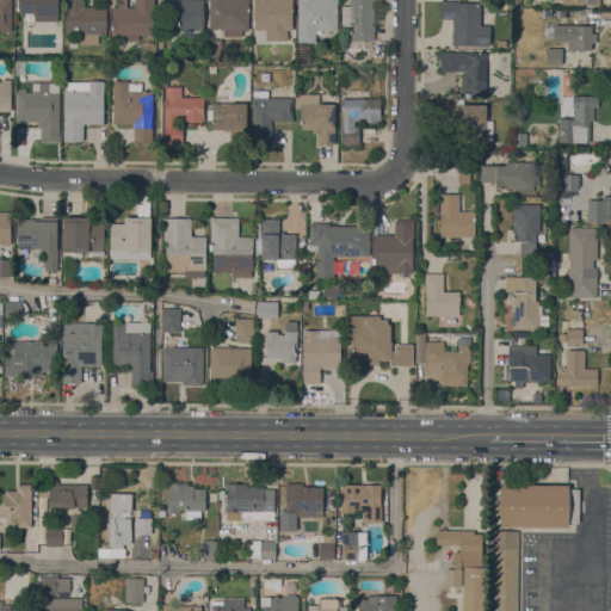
[(0,0),(11,0),(11,32),(0,32),(0,0)]
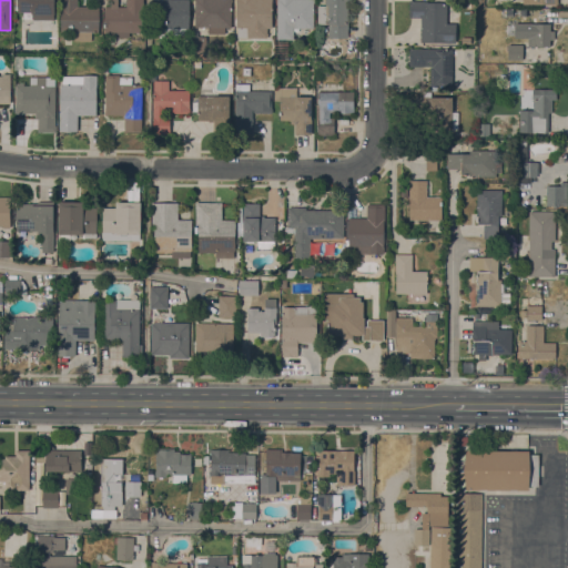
[(32,20),(32,12),(18,12),(18,0),(53,0),(53,20),(32,20)]
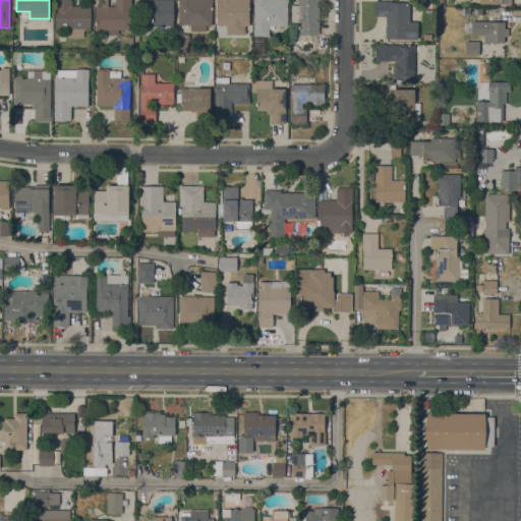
[(91,6),(90,30),(83,30),(83,38),(67,38),(67,30),(56,29),(56,8),(55,8),(55,0),(71,0),(71,6),(91,6)]
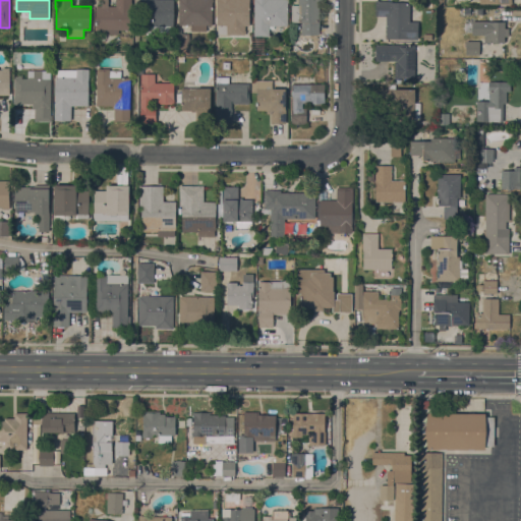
[(116,6),(116,0),(130,0),(130,31),(118,30),(118,35),(96,35),(96,6),(116,6)]
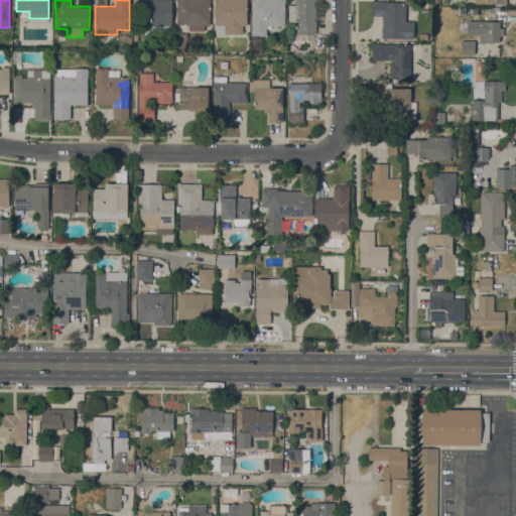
[(171,0),(171,32),(152,31),(152,29),(143,29),(144,1),(139,1),(139,0),(171,0)]
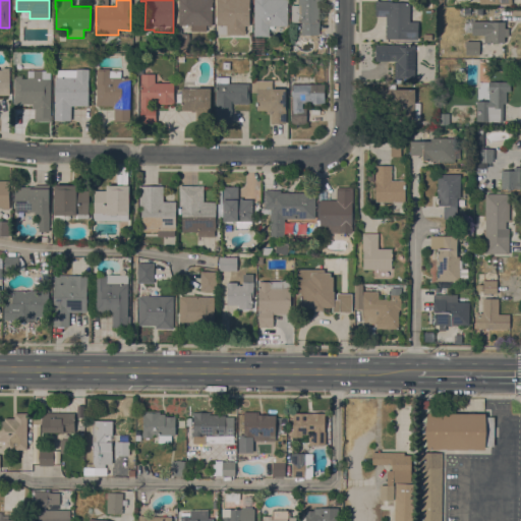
[(213,0),(213,2),(212,2),(212,25),(206,24),(206,32),(190,32),(190,24),(179,24),(179,0),(213,0)]
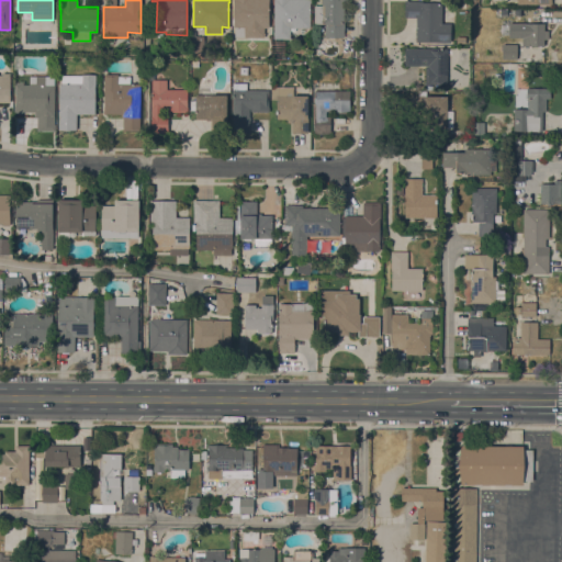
[(269,0),(269,27),(265,27),(265,37),(235,37),(235,27),(234,27),(234,0),(269,0)]
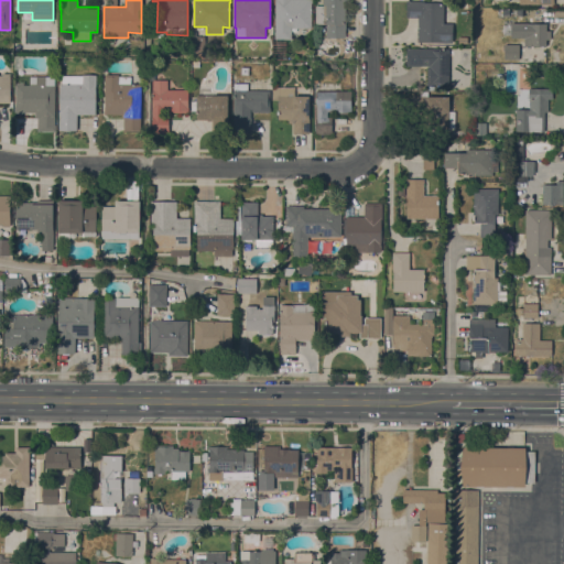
[(274,0),(312,0),(312,3),(311,3),(311,28),(291,28),(291,40),(274,40),(274,0)]
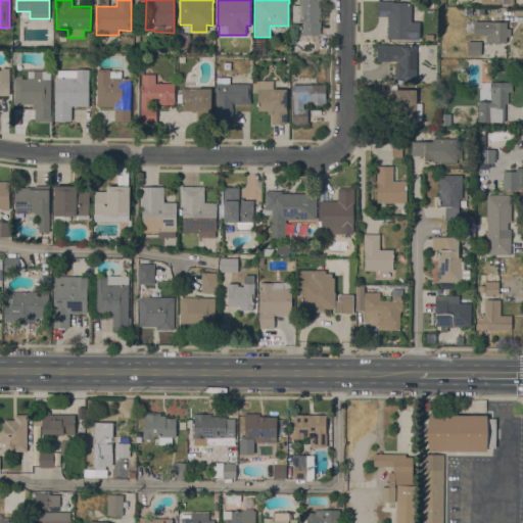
[(292,5),(299,5),(299,0),(324,0),(324,3),(320,3),(320,35),(302,35),(302,22),(292,22),(292,5)]
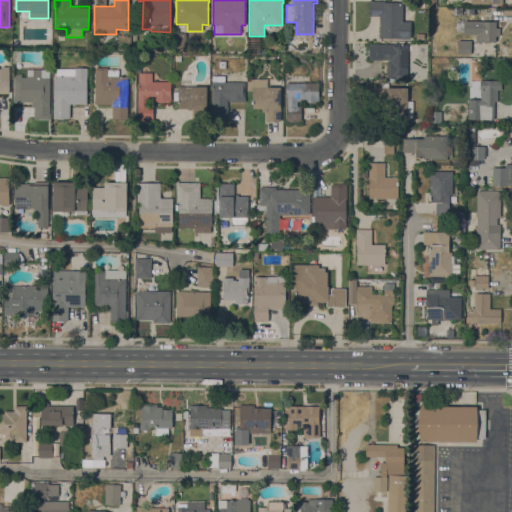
[(379,16),(369,16),(369,1),(385,1),(385,2),(402,2),(402,22),(410,22),(410,38),(379,38),(379,16)]
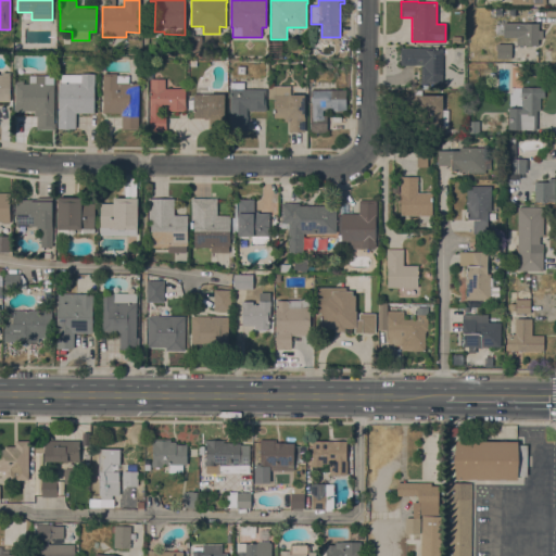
[(517,37),(504,37),(503,23),(539,23),(539,30),(542,30),(542,39),(539,39),(539,45),(517,46),(517,40),(517,37)]
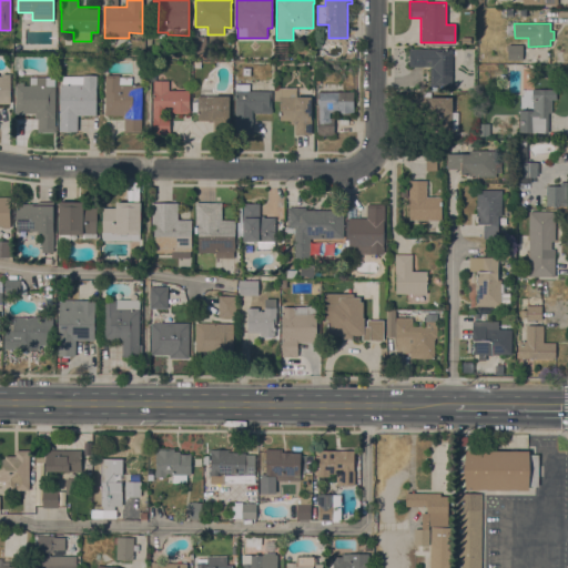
[(206,37),(206,50),(193,50),(193,37),(206,37)]
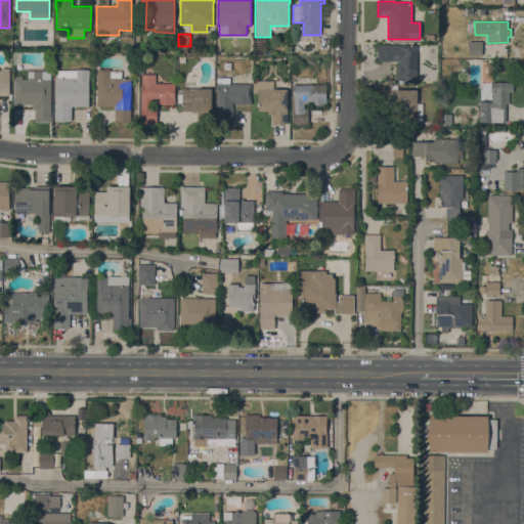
[(482,42),(482,55),(468,55),(469,41),(482,42)]
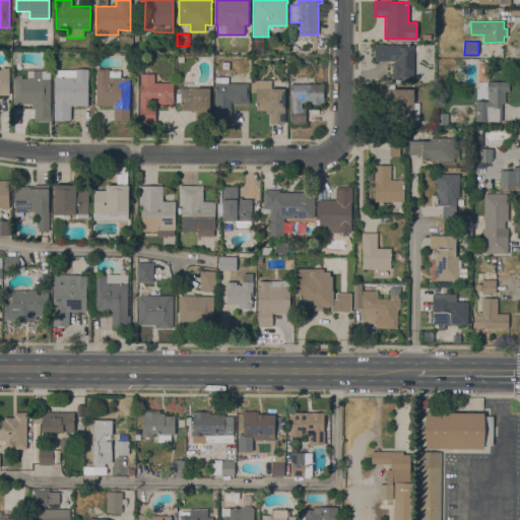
[(413,45),(413,79),(393,79),(394,61),(374,61),(374,45),(413,45)]
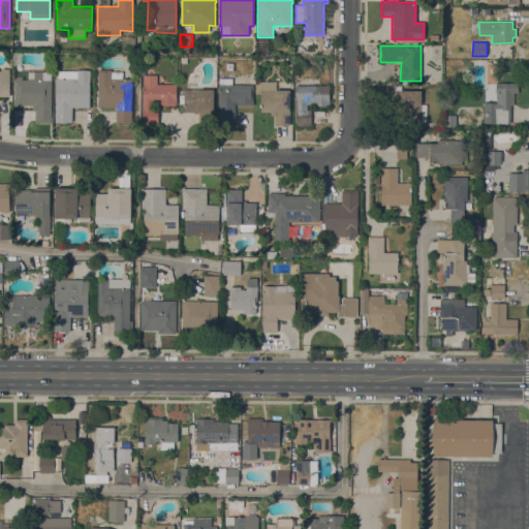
[(0,70),(2,70),(2,69),(9,69),(9,97),(0,96),(0,70)]
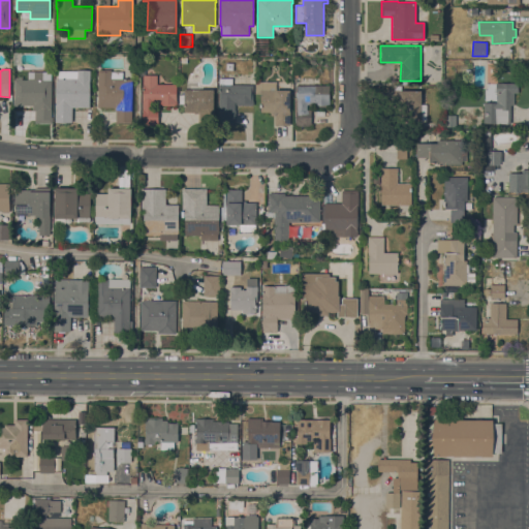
[(56,79),(57,79),(58,71),(78,71),(78,70),(90,70),(89,107),(71,107),(71,122),(55,122),(56,79)]
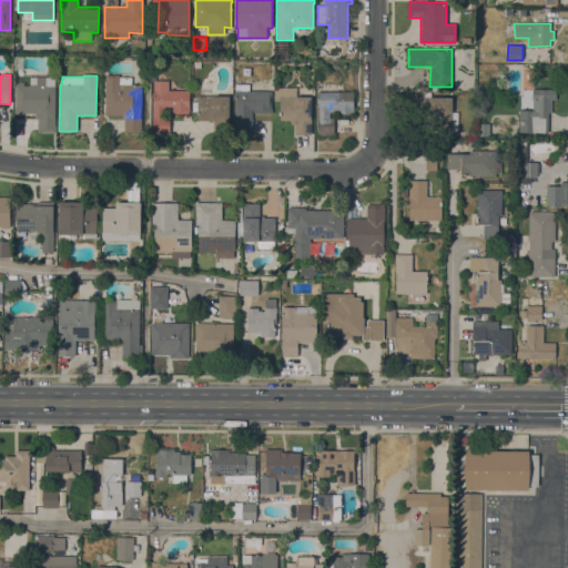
[(105,75),(119,75),(119,77),(131,77),(131,84),(141,84),(141,132),(124,132),(124,115),(104,115),(105,75)]
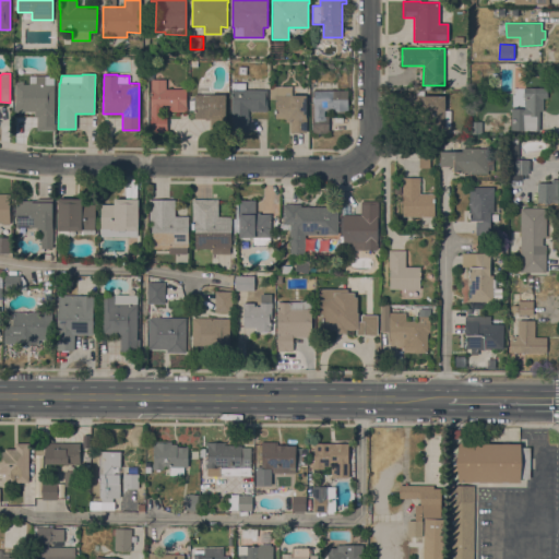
[(23,84),(33,84),(33,83),(35,83),(35,76),(48,76),(48,85),(54,85),(54,125),(55,125),(55,131),(36,130),(37,117),(34,117),(34,116),(16,116),(16,113),(14,111),(14,83),(23,83),(23,84)]
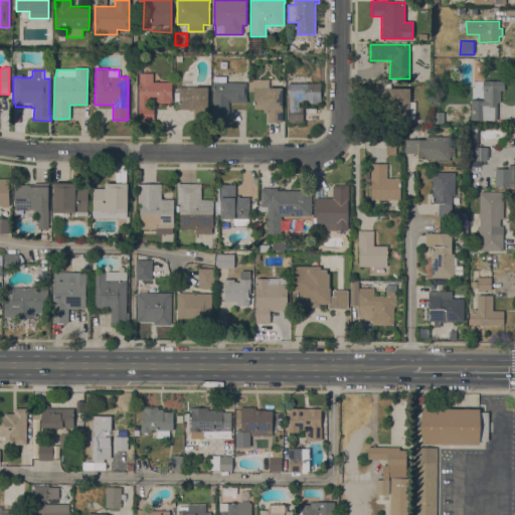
[(172,82),(172,102),(170,102),(170,103),(157,103),(157,102),(151,101),(151,104),(154,104),(154,121),(152,121),(152,122),(139,122),(139,72),(153,73),(153,82),(172,82)]
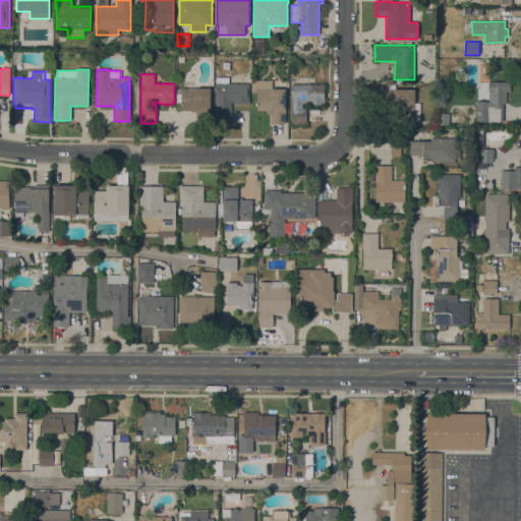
[(249,83),(248,100),(249,100),(249,104),(232,104),(232,101),(231,101),(231,109),(231,123),(215,123),(216,76),(228,77),(228,83),(249,83)]
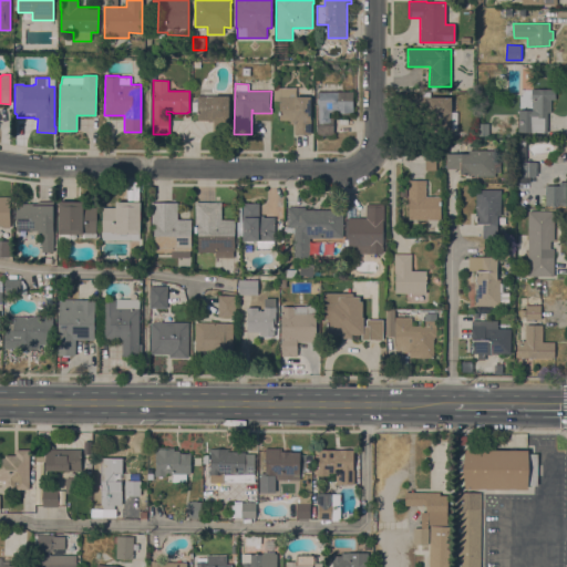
[(199,95),(199,88),(212,88),(212,92),(214,92),(214,95),(229,95),(228,122),(207,122),(207,120),(196,120),(197,95),(199,95)]
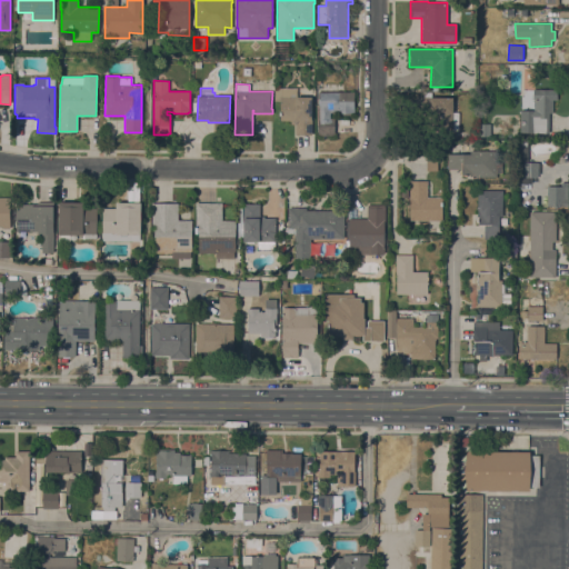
[(297,89),(297,92),(296,92),(296,97),(311,97),(311,136),(295,135),(295,125),(290,125),(290,121),(280,120),(280,101),(275,101),(275,88),(297,89)]
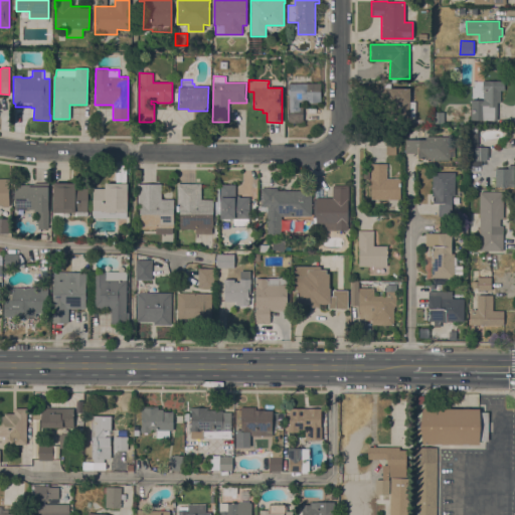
[(500,102),(497,102),(497,121),(471,120),(471,100),(483,100),(484,80),(505,80),(504,91),(500,91),(500,102)]
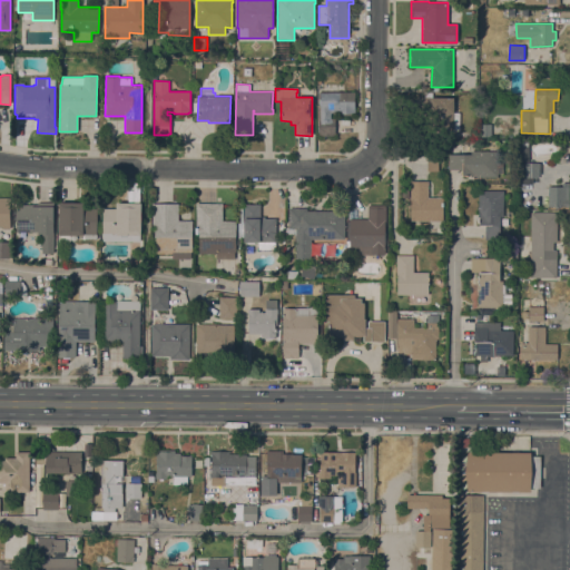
[(355,92),(354,115),(353,115),(353,116),(338,116),(338,114),(331,114),(331,119),(335,119),(335,136),(318,135),(318,92),(355,92)]
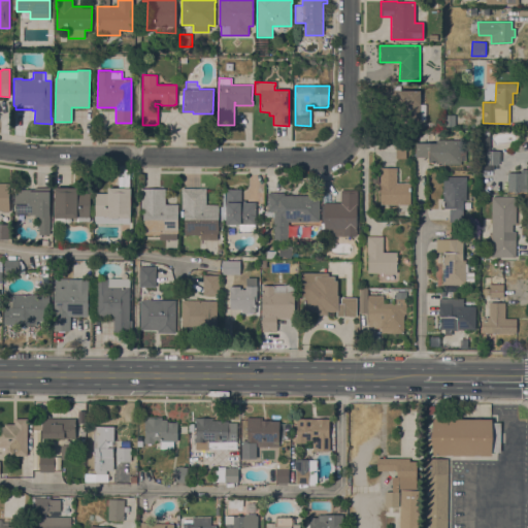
[(425,120),(400,120),(400,104),(385,104),(386,90),(393,90),(393,86),(399,87),(399,90),(420,91),(420,104),(425,104),(425,120)]
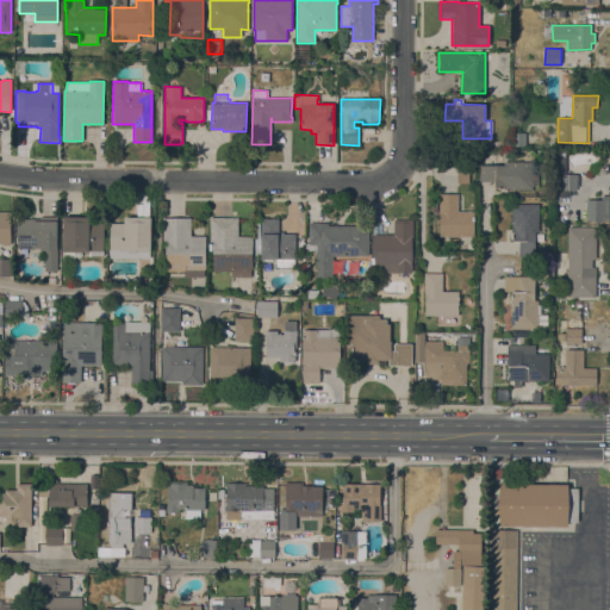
[(514,132),(526,132),(526,147),(514,147),(514,132)]
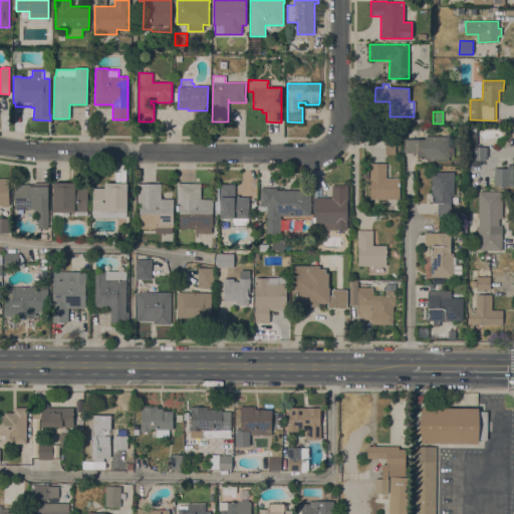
[(485,161),(480,161),(480,166),(467,166),(468,126),(477,126),(476,147),(486,147),(486,148),(488,148),(487,158),(486,158),(485,161)]
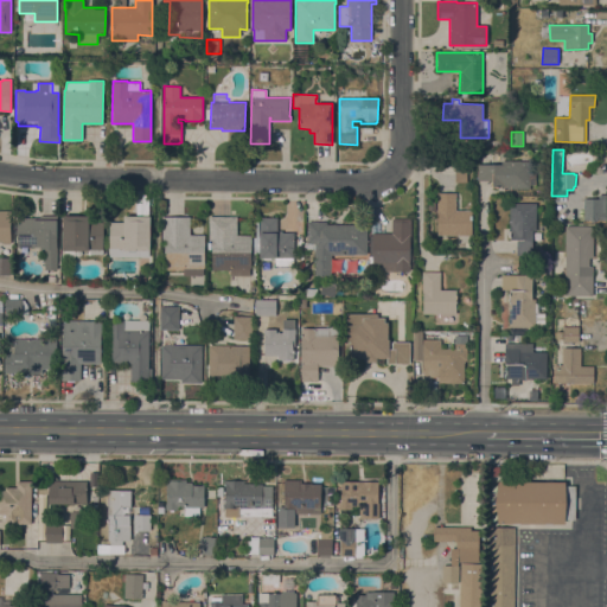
[(506,189),(506,186),(492,186),(492,180),(478,180),(478,164),(500,164),(500,161),(530,161),(530,173),(536,173),(536,185),(530,185),(530,187),(512,187),(512,189),(506,189)]
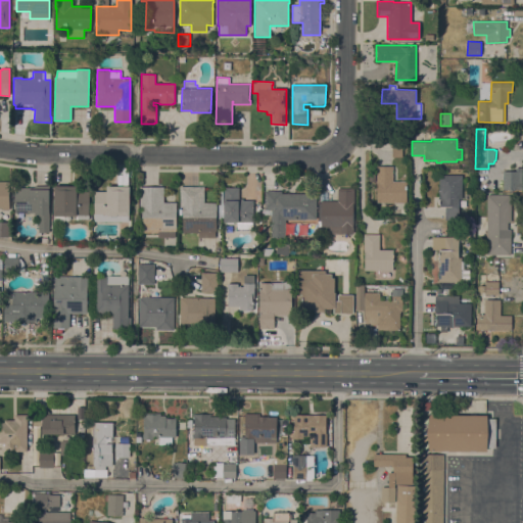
[(391,144),(401,144),(401,157),(391,156),(391,144)]
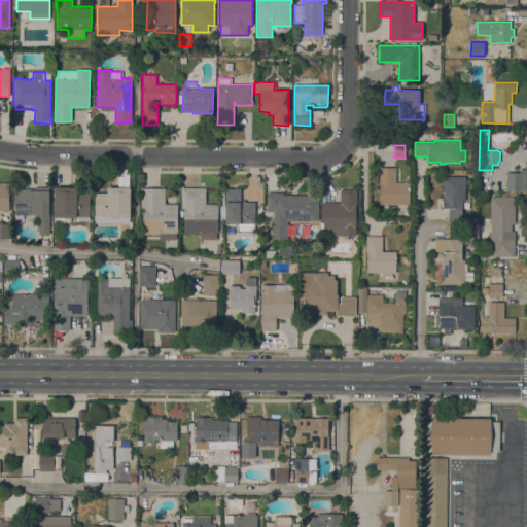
[(395,183),(410,183),(410,204),(379,204),(379,168),(395,168),(395,183)]
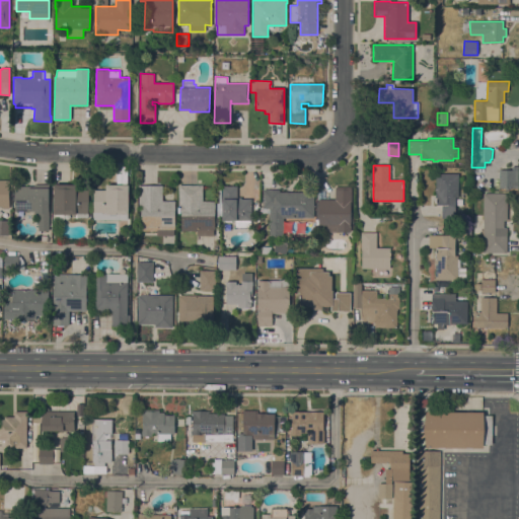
[(511,169),(511,166),(518,166),(518,181),(518,189),(508,188),(508,190),(505,190),(505,188),(499,188),(499,166),(505,166),(505,169),(511,169)]
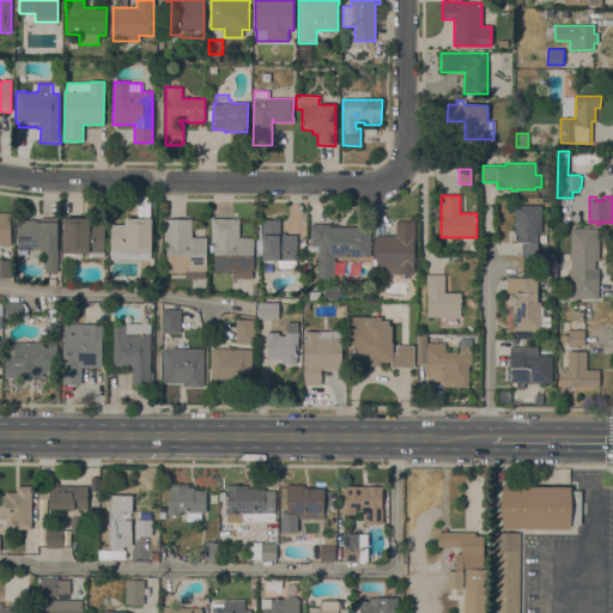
[(541,234),(538,234),(538,258),(521,258),(521,242),(516,242),(516,240),(514,240),(514,223),(514,205),(541,205),(541,234)]
